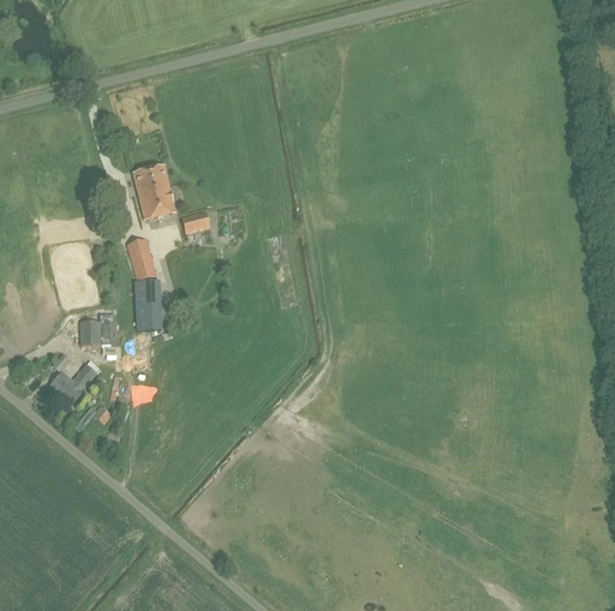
[(163,163),(133,172),(144,219),(175,211),(163,163)]
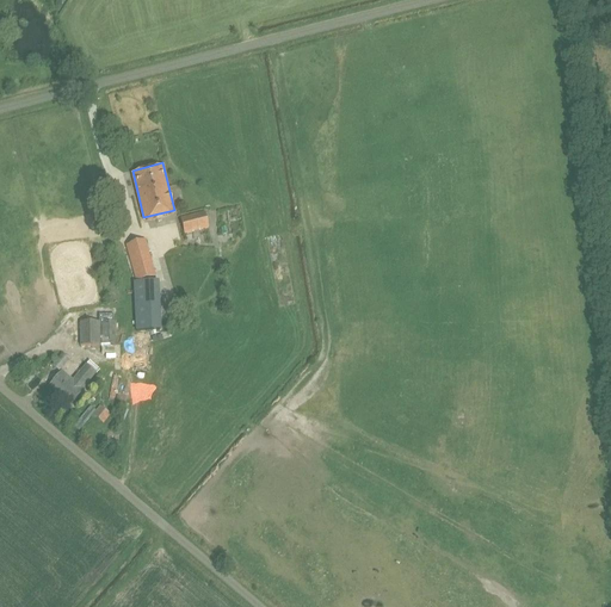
[(209,225),(204,209),(180,215),(185,231),(209,225)]
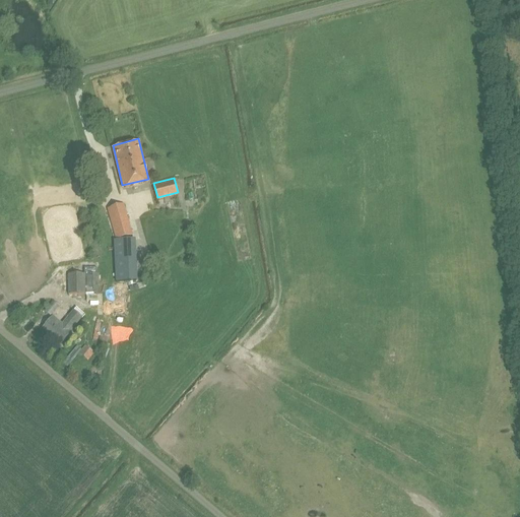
[(132,232),(124,202),(107,206),(116,237),(132,232)]
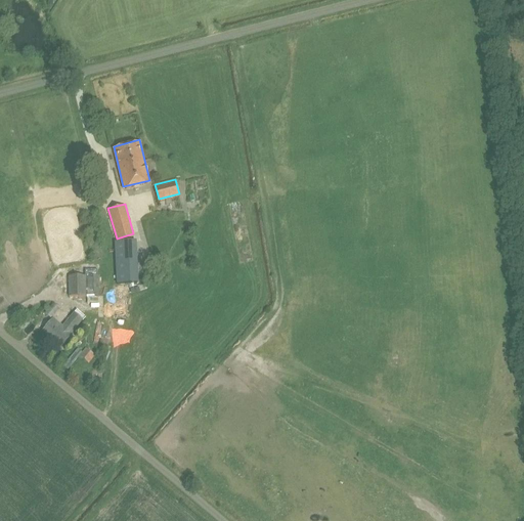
[(138,280),(136,239),(114,240),(116,280),(138,280)]
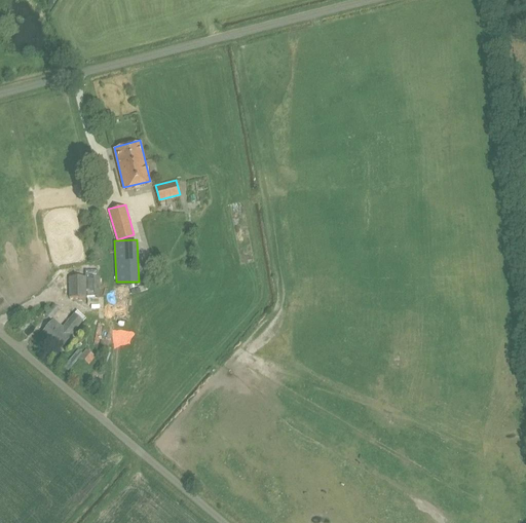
[(97,267),(86,267),(86,274),(87,295),(87,302),(98,302),(97,267)]
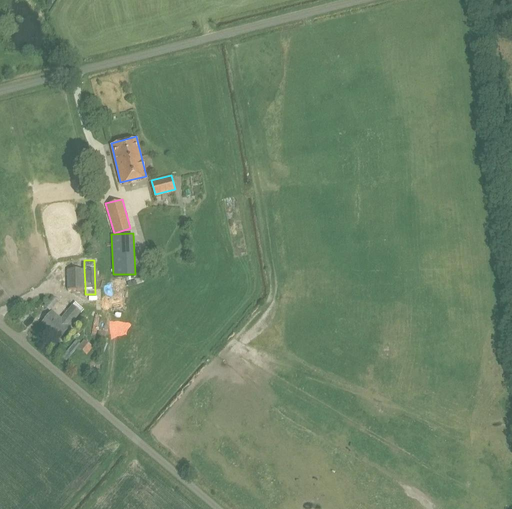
[(84,267),(67,268),(67,287),(85,287),(84,267)]
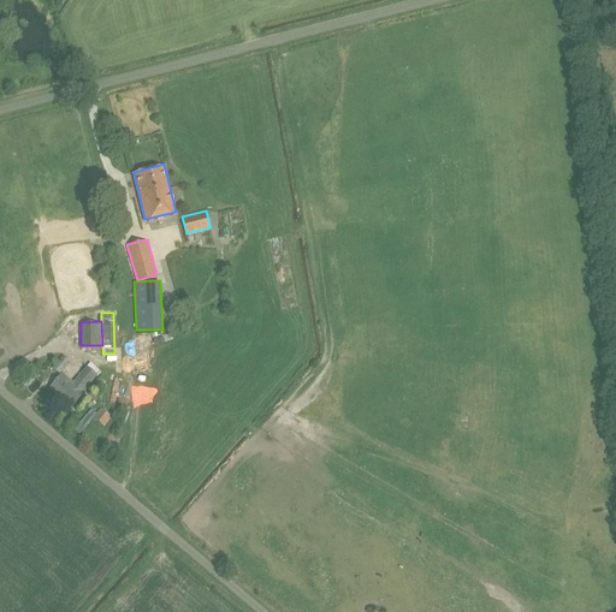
[(60,370),(70,360),(61,354),(53,364),(60,370)]
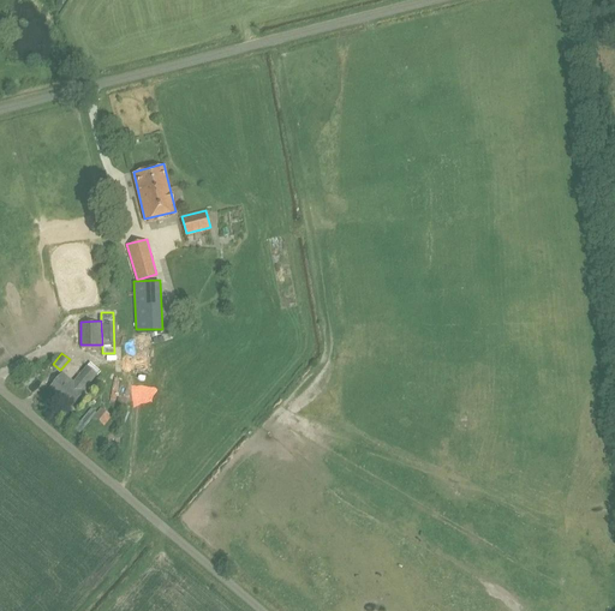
[(96,372),(87,365),(73,381),(63,371),(49,385),(71,403),(83,389),(82,388),(96,372)]
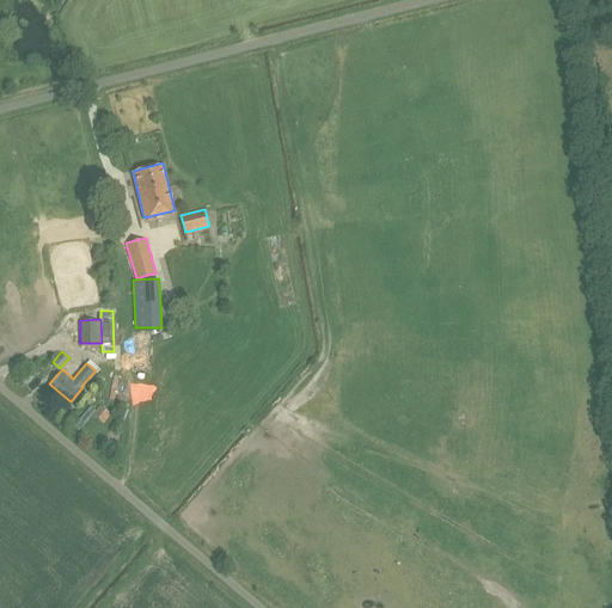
[(108,405),(103,416),(110,419),(115,409),(108,405)]
